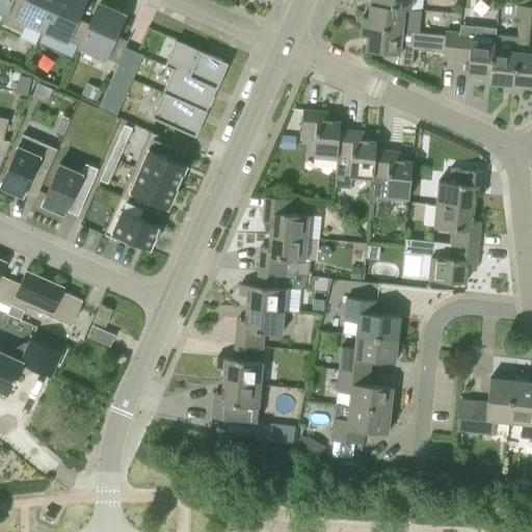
[(0,0),(0,8),(4,10),(5,10),(9,0),(0,0)]
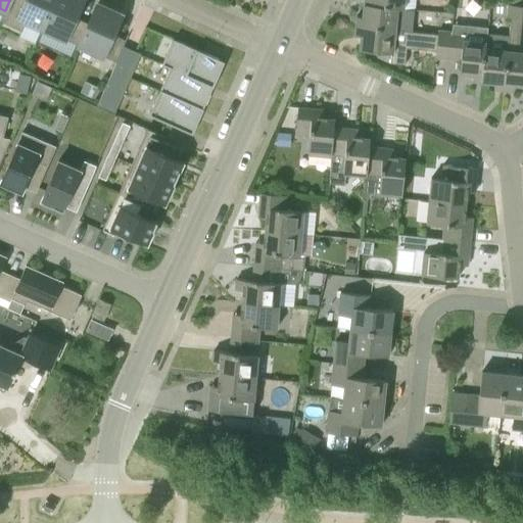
[(27,20),(42,28),(53,0),(9,0),(5,10),(4,10),(0,18),(0,19),(7,24),(21,30),(27,20)]
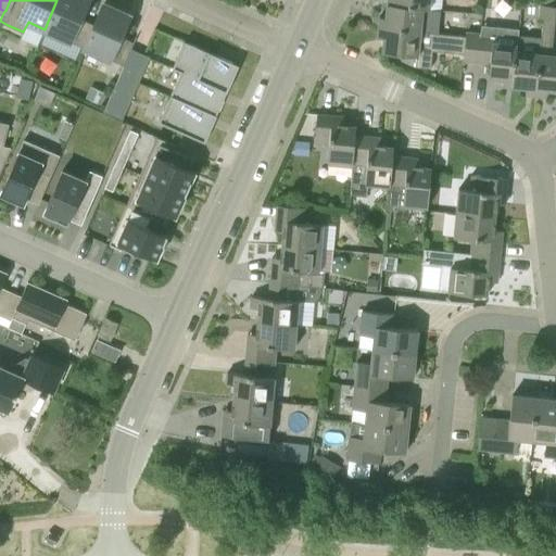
[(93,24),(80,19),(88,0),(57,0),(45,29),(84,47),(93,24)]
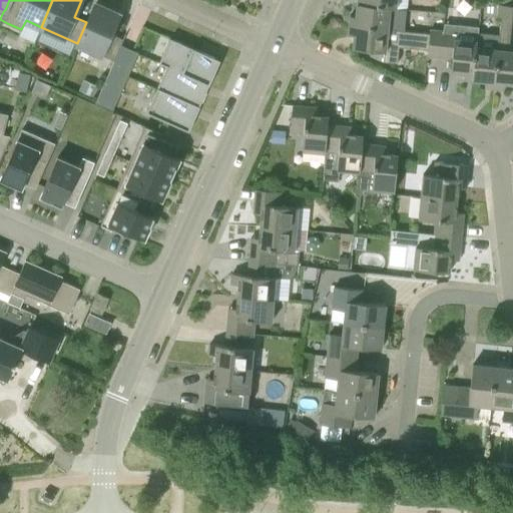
[(407,10),(407,0),(357,0),(357,4),(369,5),(390,7),(390,8),(396,9),(407,10)]
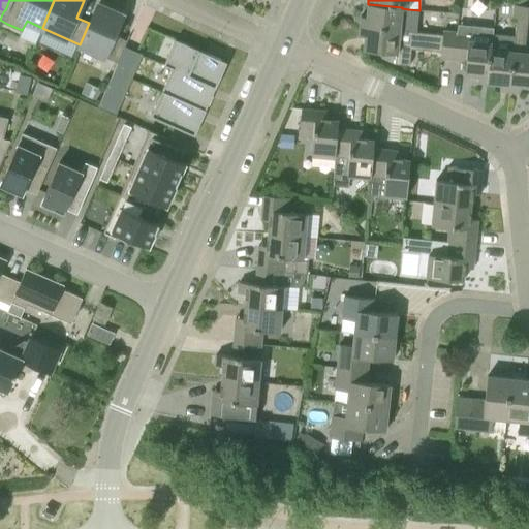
[(126,40),(114,34),(124,13),(122,12),(121,13),(98,3),(89,23),(80,44),(117,62),(126,40)]
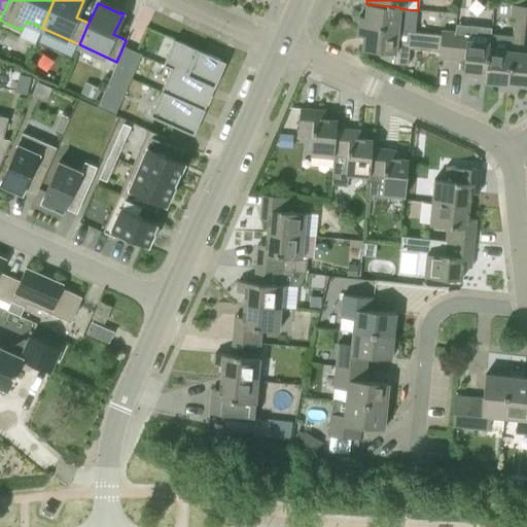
[(400,7),(379,5),(366,4),(366,10),(365,16),(359,16),(358,26),(398,30),(400,8),(400,7)]
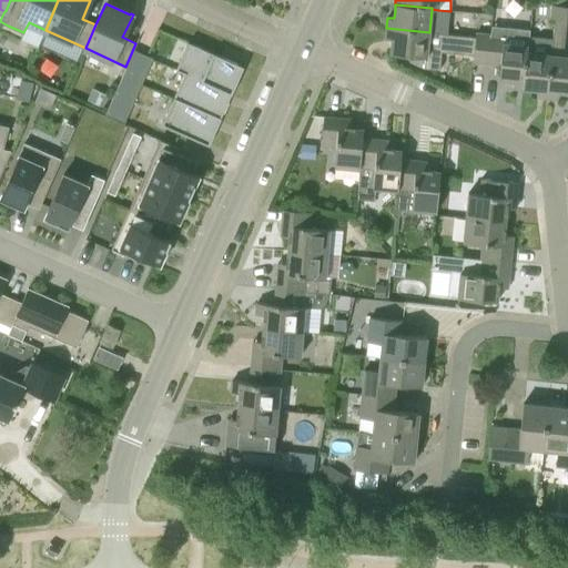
[(555,19),(567,20),(567,6),(553,4),(551,19),(555,19)]
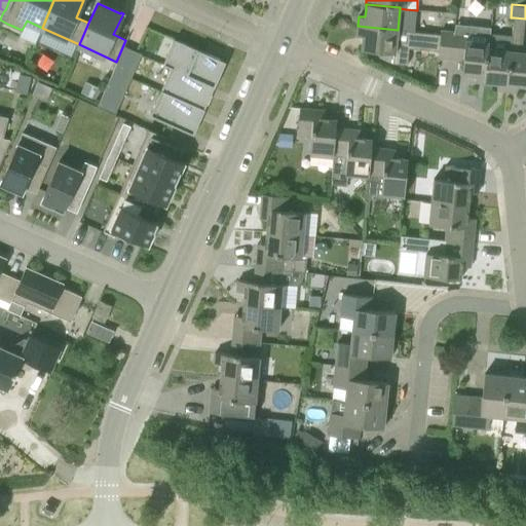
[(525,51),(522,51),(525,19),(514,17),(513,35),(511,50),(506,90),(517,91),(517,85),(525,85),(525,51)]
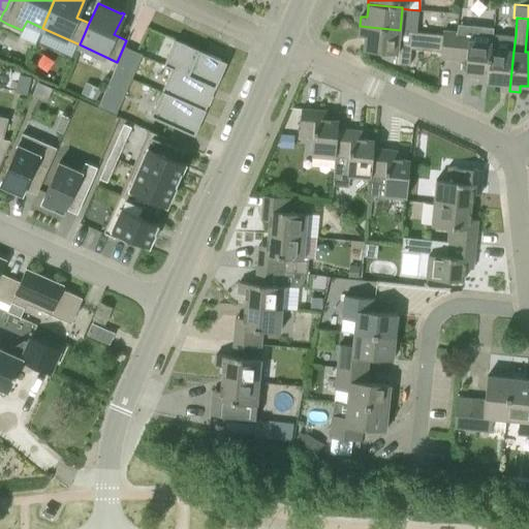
[(458,24),(457,33),(454,59),(466,60),(465,73),(478,75),(477,81),(488,82),(491,49),(492,49),(493,33),(493,28),(458,24)]
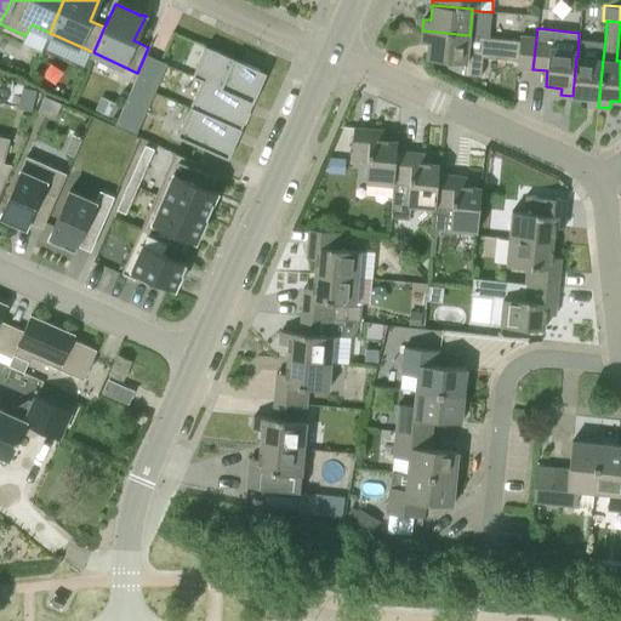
[(469,36),(469,35),(422,30),(421,43),(428,43),(427,58),(465,62),(463,75),(482,77),(483,57),(518,61),(520,41),(469,36)]
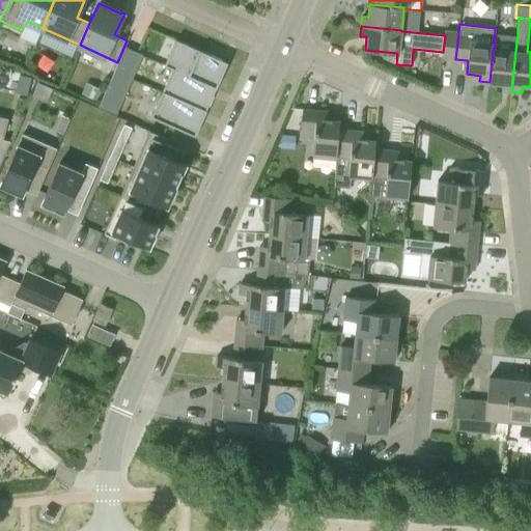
[(455,59),(458,33),(445,31),(445,35),(443,52),(443,58),(455,59)]
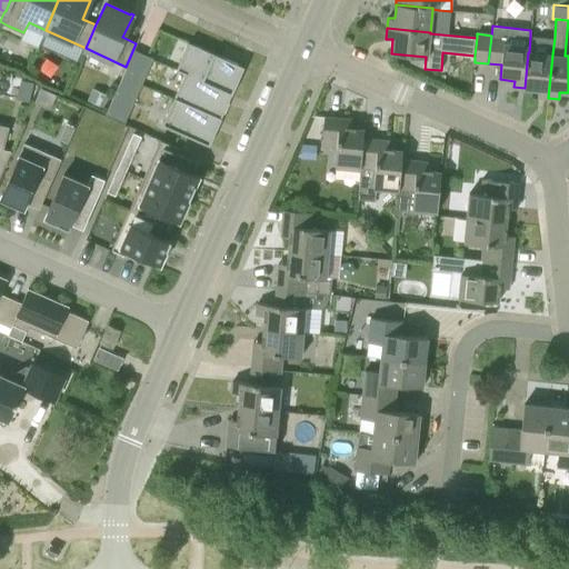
[(552,55),(555,38),(530,36),(529,52),(528,52),(525,88),(538,90),(538,97),(548,98),(552,55)]
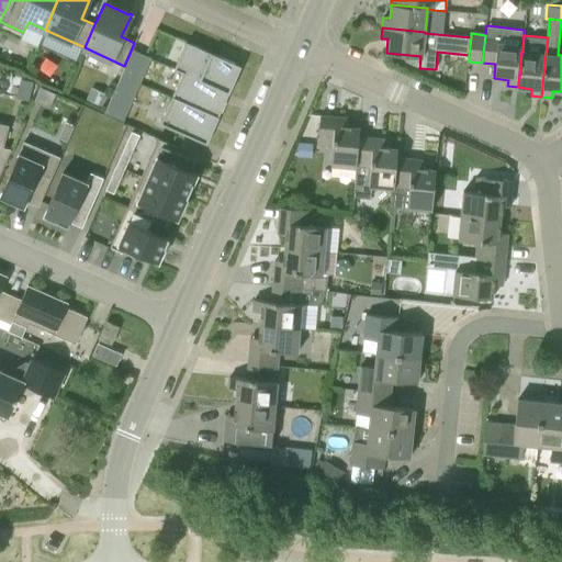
[(175,69),(182,72),(228,93),(229,93),(242,66),(187,42),(175,69)]
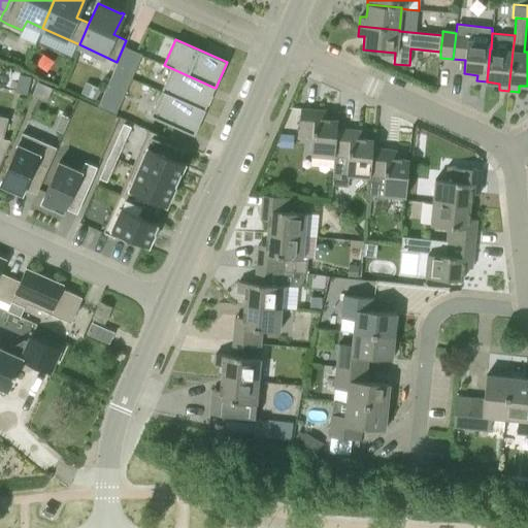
[(142,55),(137,52),(125,46),(116,66),(133,74),(142,55)]
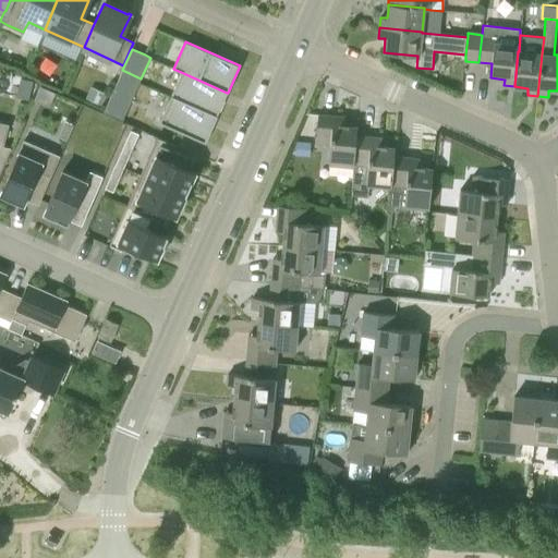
[(132,99),(141,79),(122,70),(113,91),(132,99)]
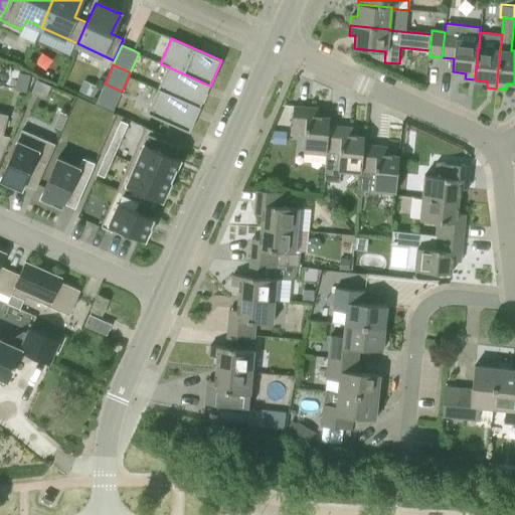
[(209,86),(167,66),(157,90),(200,109),(200,107),(209,86)]
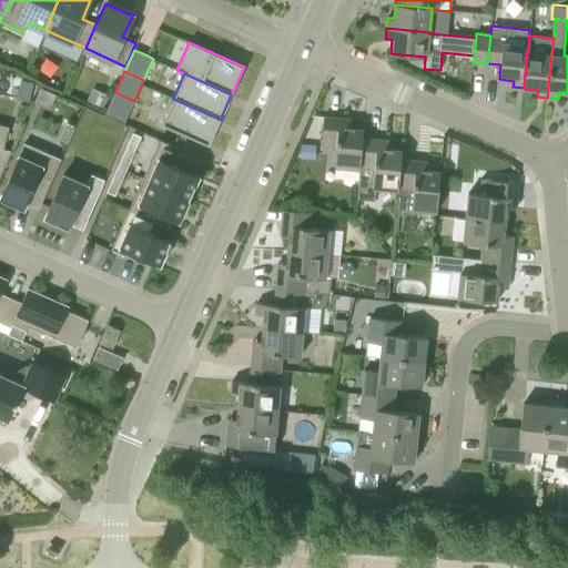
[(34,82),(20,79),(16,99),(29,102),(34,82)]
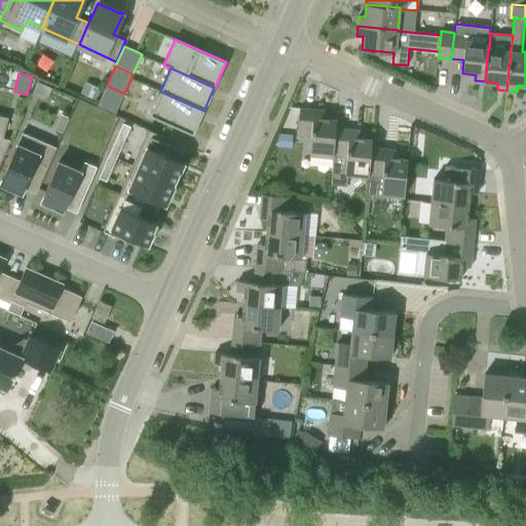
[(49,86),(37,81),(32,92),(44,98),(49,86)]
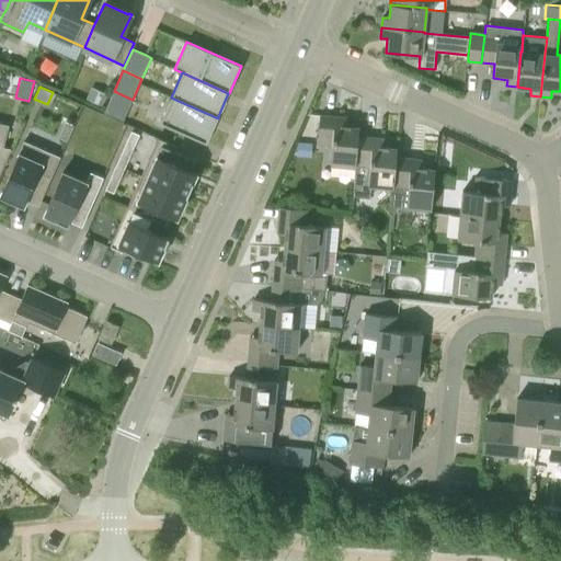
[(107,94),(92,88),(88,99),(102,105),(107,94)]
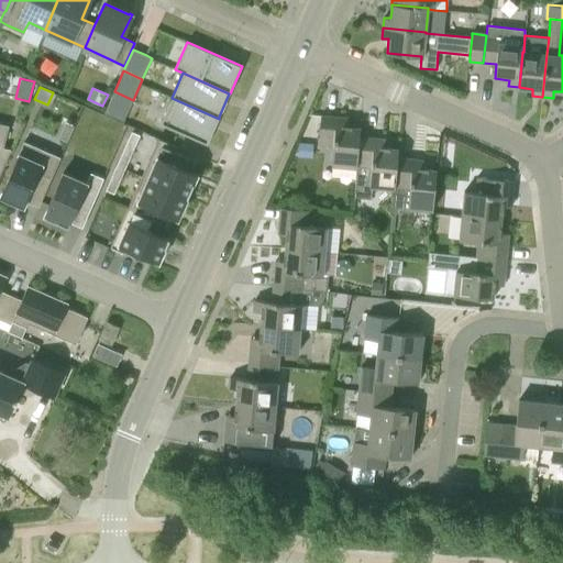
[(123,121),(133,100),(114,91),(105,113),(123,121)]
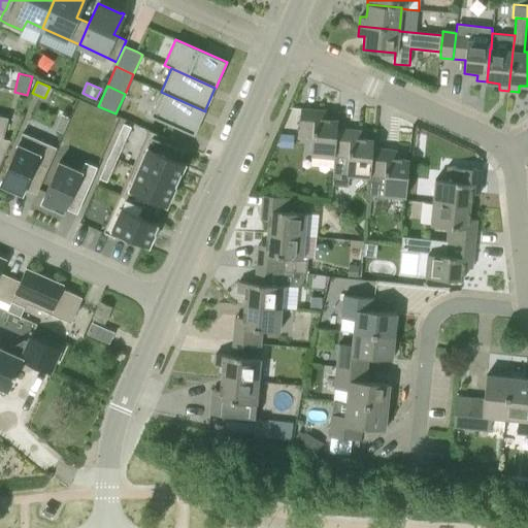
[(161,92),(151,116),(194,135),(205,111),(161,92)]
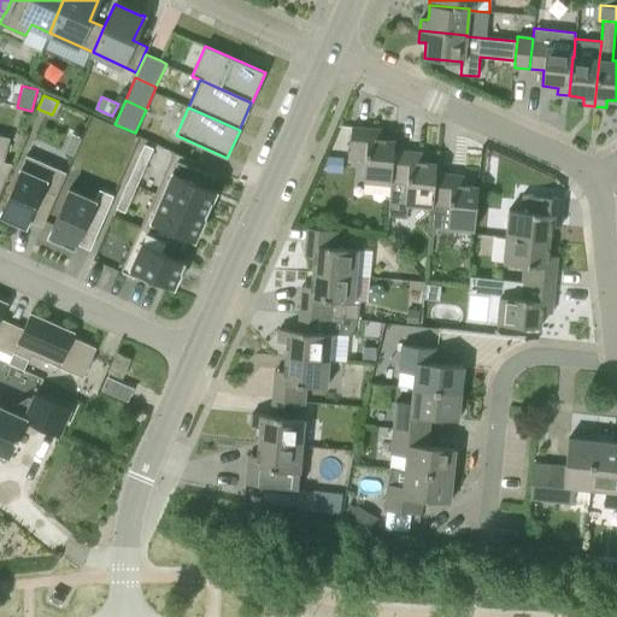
[(393,150),(394,150),(395,140),(380,139),(381,133),(370,131),(370,128),(352,127),(348,158),(365,160),(364,181),(391,183),(391,182),(393,150)]
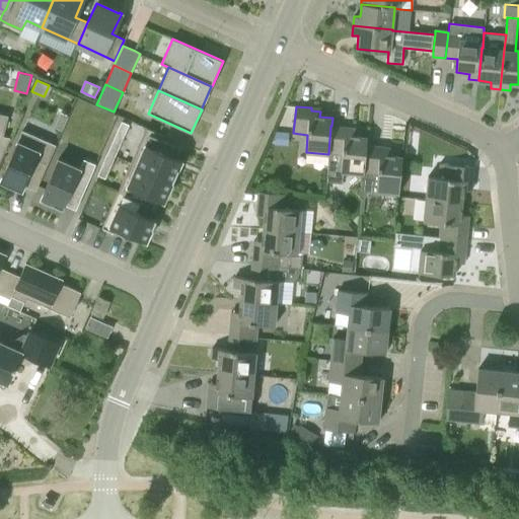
[(0,160),(10,138),(3,136),(8,117),(0,114),(0,160)]
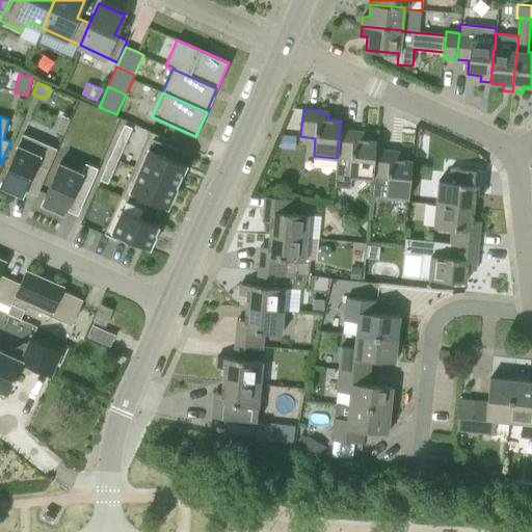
[(132,127),(125,124),(118,137),(126,141),(132,127)]
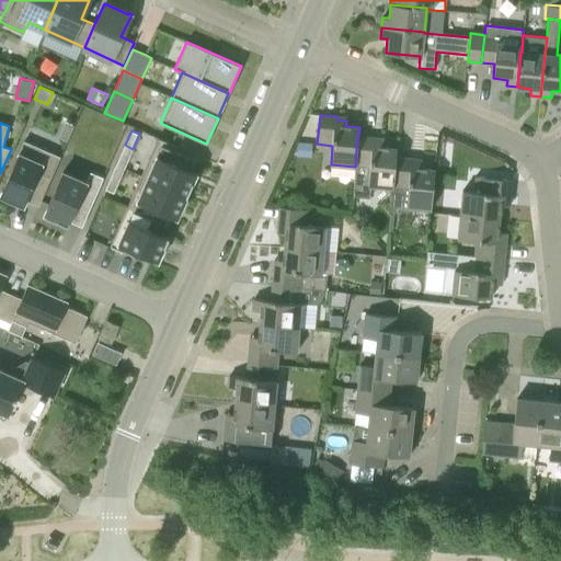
[(355,165),(355,167),(353,197),(370,198),(371,185),(393,187),(393,186),(396,157),(397,158),(397,148),(384,147),(384,141),(374,141),(374,138),(358,137),(358,136),(357,136),(355,165)]
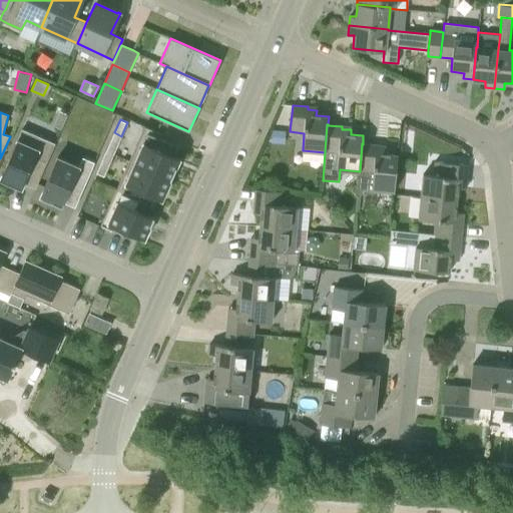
[(162,138),(164,134),(144,125),(141,132),(146,134),(134,162),(171,179),(180,158),(174,156),(178,146),(162,138)]
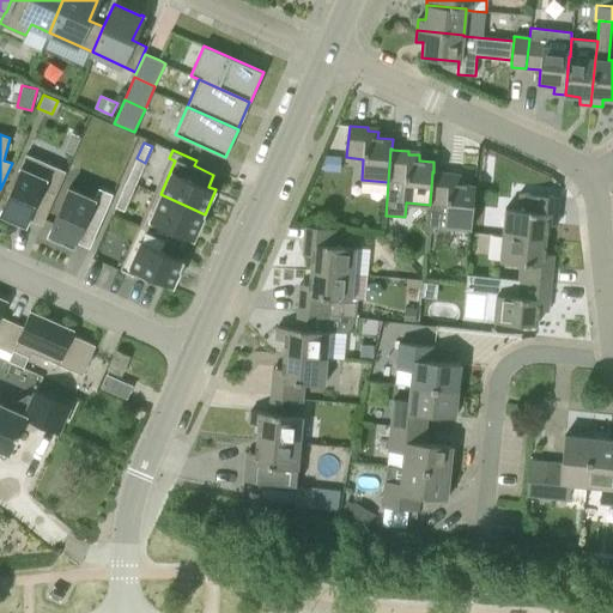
[(31,214),(44,220),(66,171),(65,171),(26,155),(0,213),(26,225),(29,219),(31,214)]
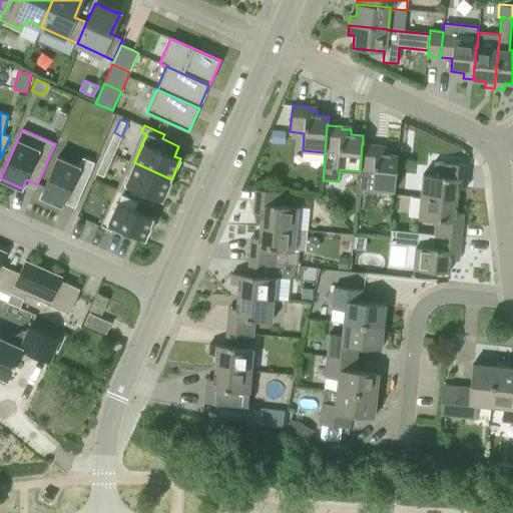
[(271,143),(282,144),(283,130),(272,130),(271,143)]
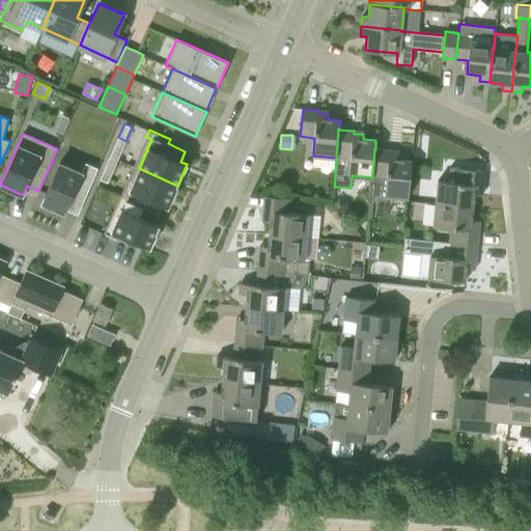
[(118,137),(112,151),(119,155),(126,141),(118,137)]
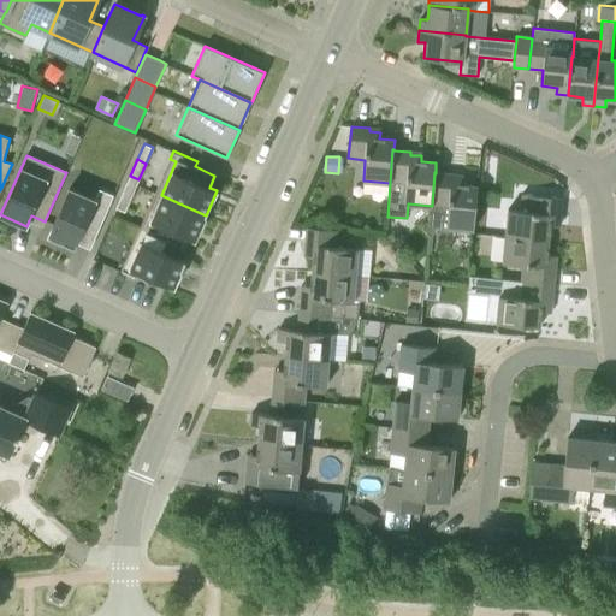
[(432,205),(432,206),(430,231),(449,234),(449,227),(474,229),(478,187),(463,185),(463,178),(452,178),(452,175),(436,173),(434,172),(432,205)]
